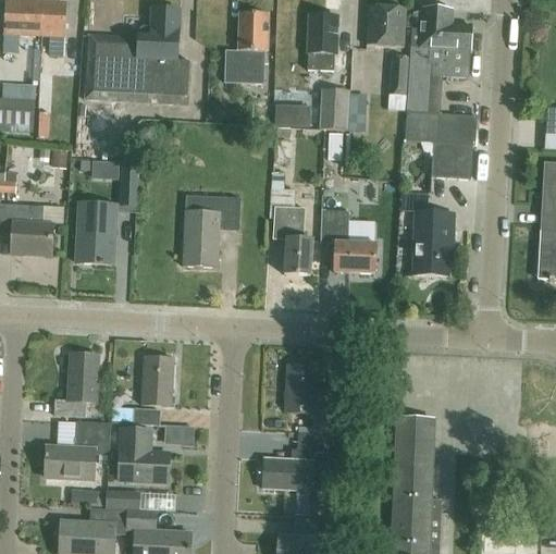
[(40,34),(42,1),(24,0),(4,0),(2,51),(15,52),(16,33),(40,34)]
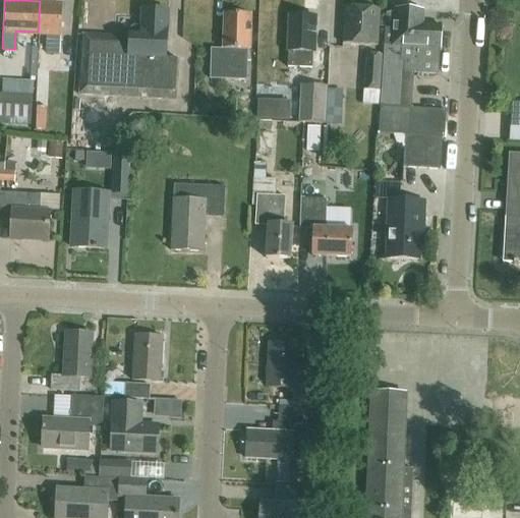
[(61,2),(40,1),(38,32),(47,32),(46,50),(59,51),(61,2)]
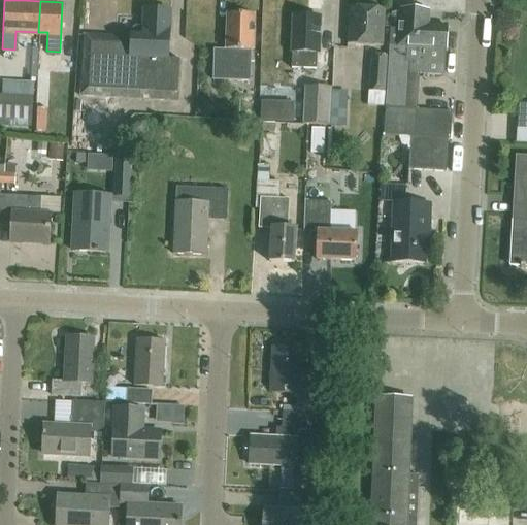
[(384,6),(350,4),(348,41),(383,43),(384,6)]
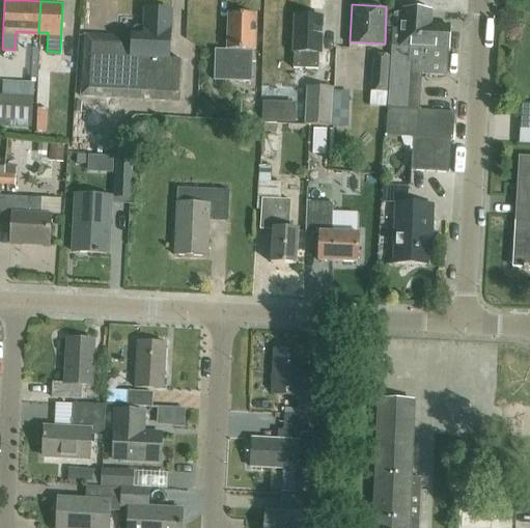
[(144,6),(144,24),(136,23),(132,26),(132,34),(84,32),(81,93),(179,99),(182,57),(168,56),(168,42),(169,42),(170,7),(144,6)]
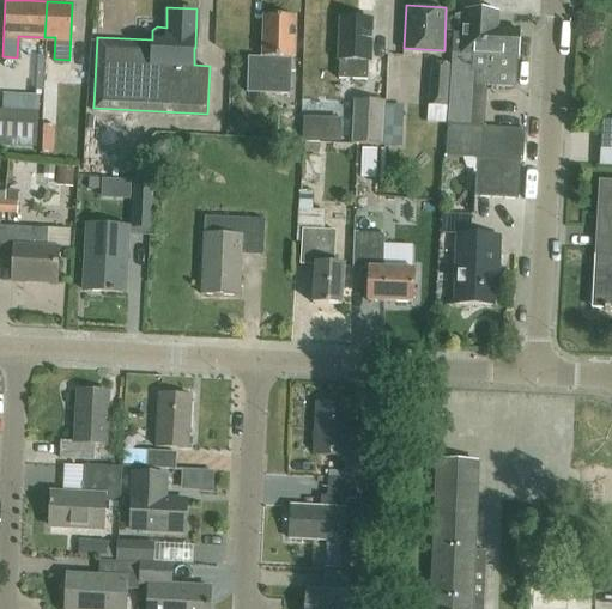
[(464,7),(464,13),(452,17),(447,123),(471,125),(472,81),(515,83),(515,72),(519,28),(515,28),(496,26),(496,10),(464,7)]
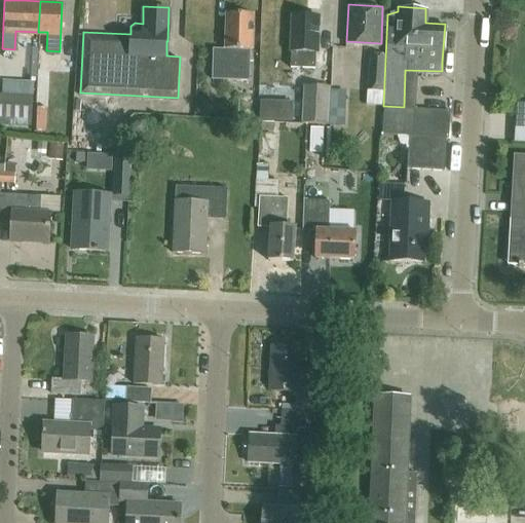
[(213,46),(212,77),(249,78),(250,48),(252,48),(253,11),(225,11),(224,46),(213,46)]
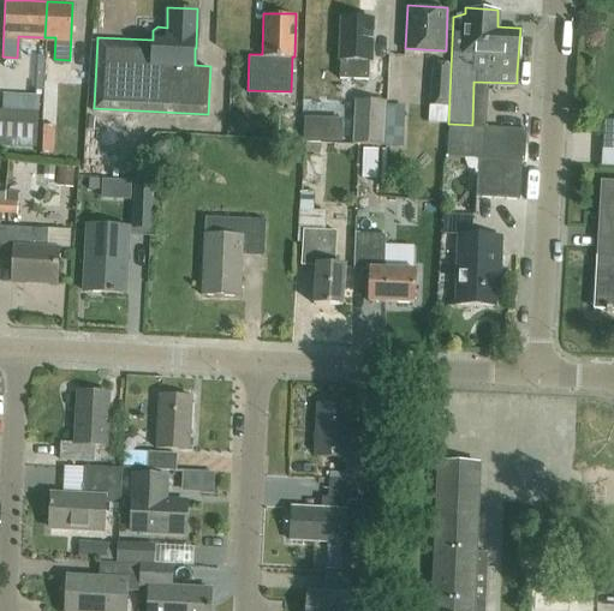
[(373,17),(341,16),(339,57),(355,58),(353,76),(367,77),(368,59),(370,59),(373,17)]
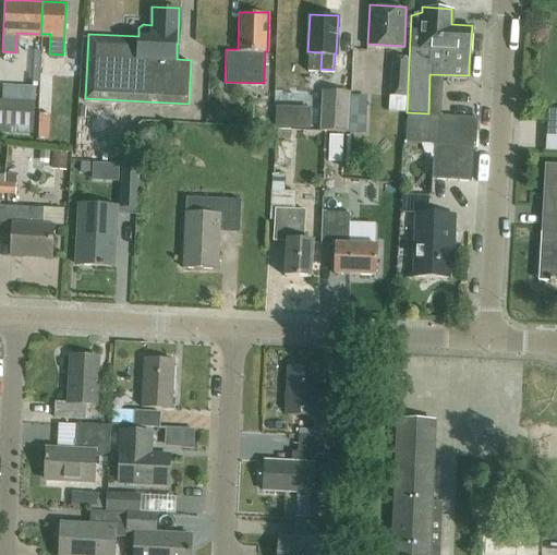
[(408,57),(390,56),(388,95),(407,96),(408,57)]
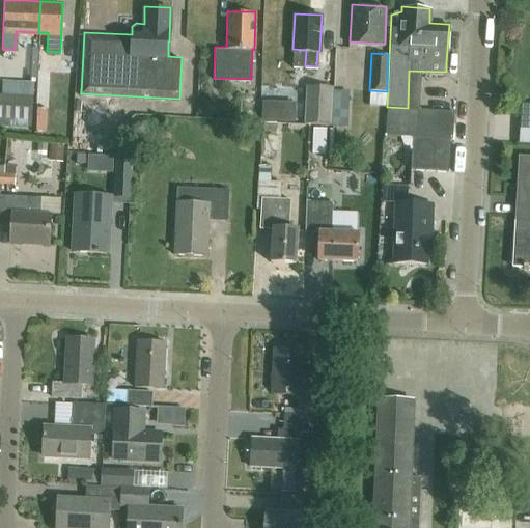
[(15,105),(30,106),(32,71),(17,70),(15,105)]
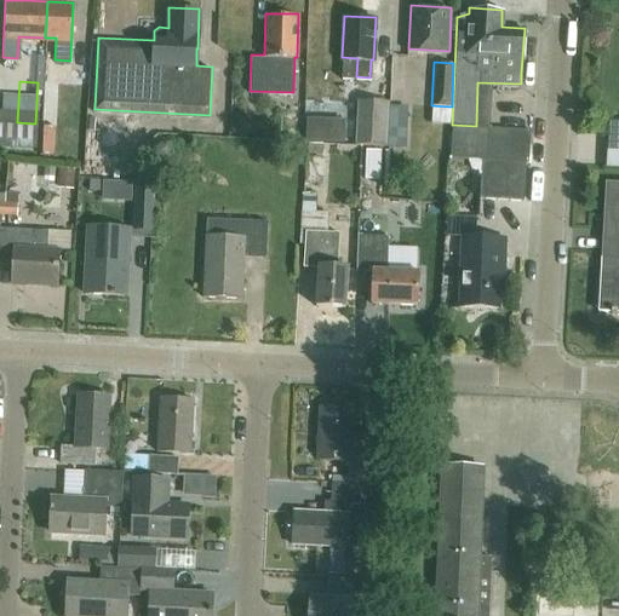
[(387,101),(356,99),(354,143),(385,145),(387,101)]
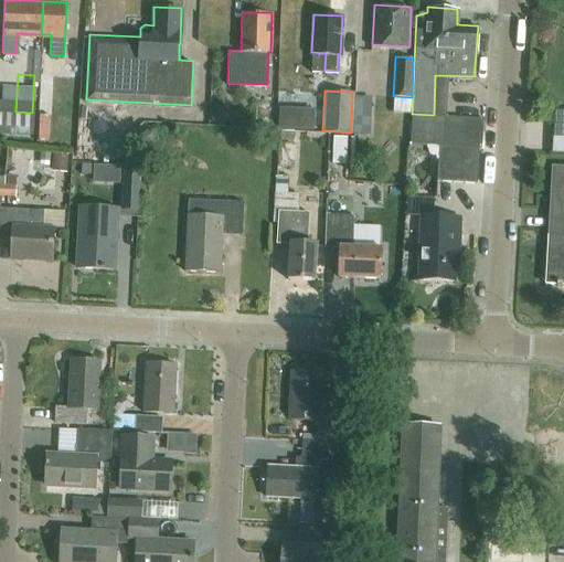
[(563,109),(553,109),(552,135),(563,135),(563,109)]
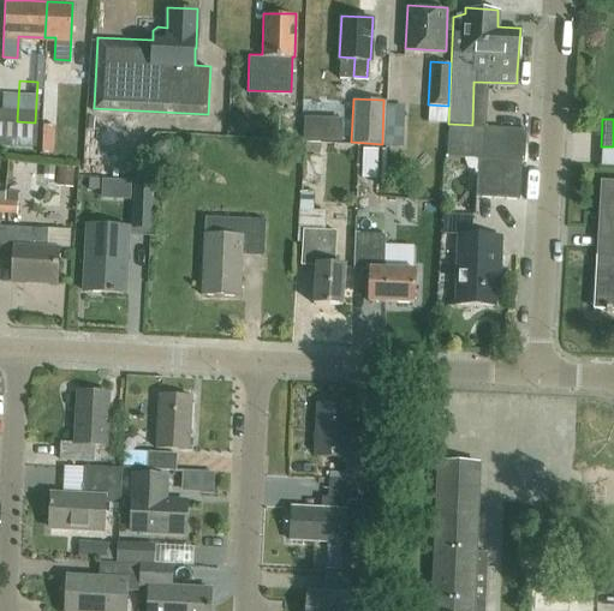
[(477,157),(477,156),(522,159),(524,159),(525,129),(448,124),(447,156),(477,157)]
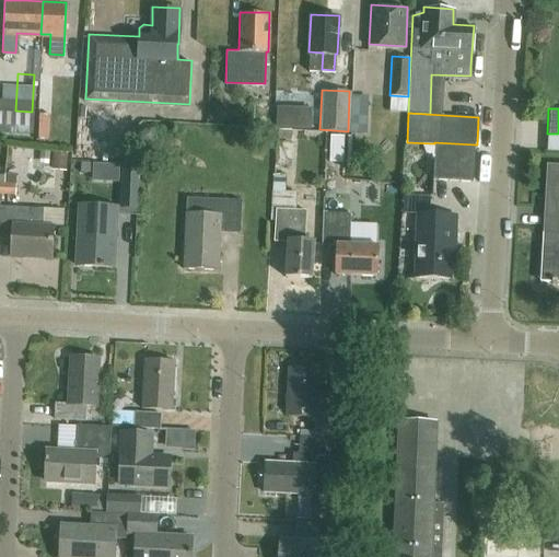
[(473,180),(475,144),(434,142),(434,143),(432,177),(473,180)]
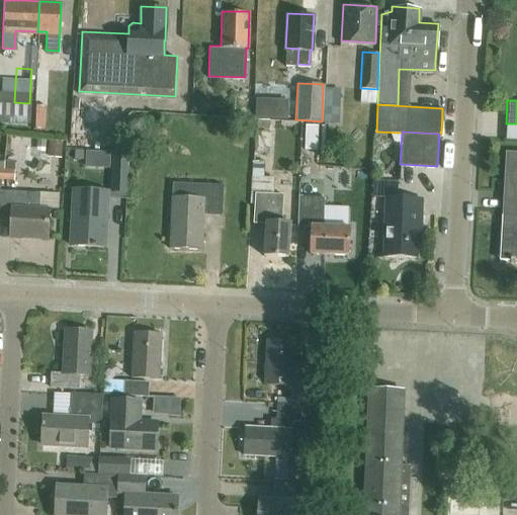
[(3,168),(0,168),(0,176),(13,177),(14,159),(25,160),(26,144),(4,143),(3,168)]
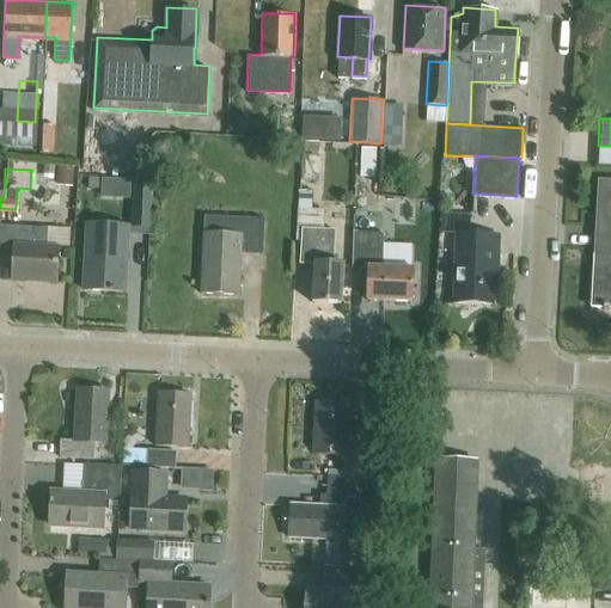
[(133,225),(151,225),(153,178),(135,177),(133,225)]
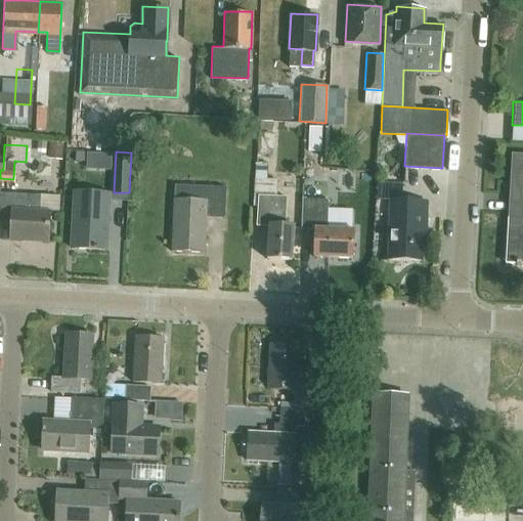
[(522,152),(511,152),(508,216),(515,216),(522,216),(522,152)]
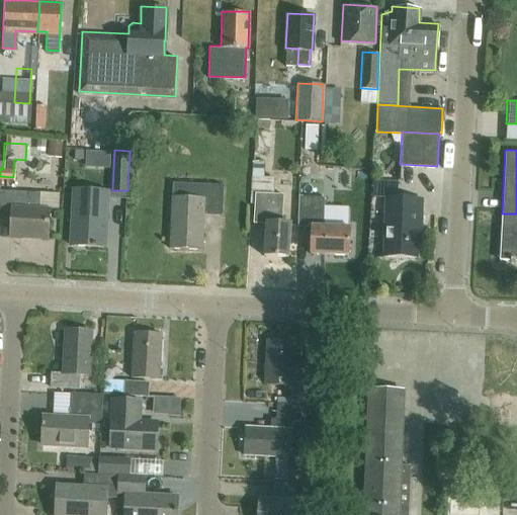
[(283,192),(272,191),(273,177),(263,176),(264,160),(251,159),(249,200),(255,200),(254,221),(266,221),(264,254),(288,255),(290,221),(282,221),(283,192)]
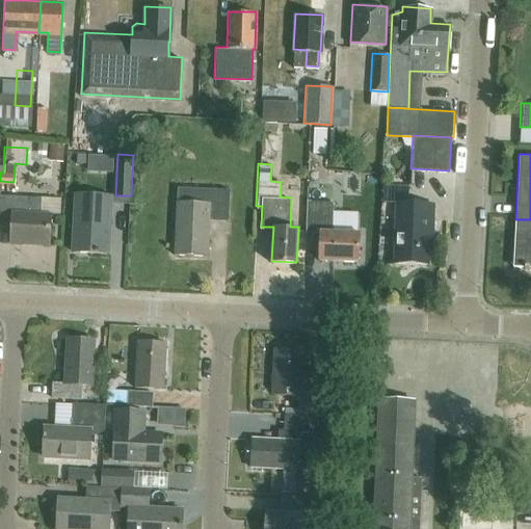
[(333,200),(330,200),(330,182),(307,181),(306,231),(319,232),(318,259),(357,260),(357,231),(333,231),(333,200)]
